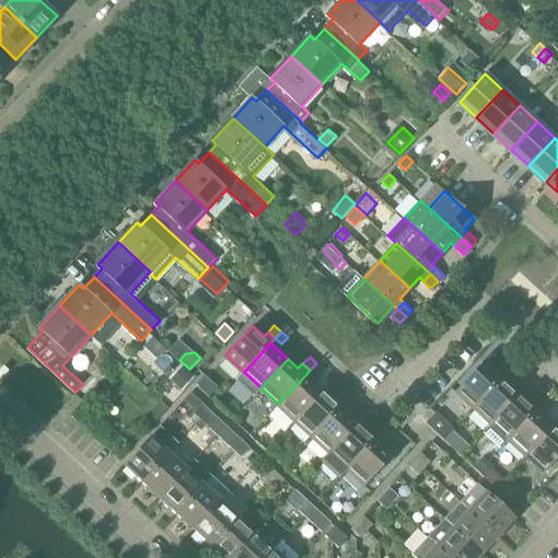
[(507,372),(512,365),(506,359),(499,365),(507,372)]
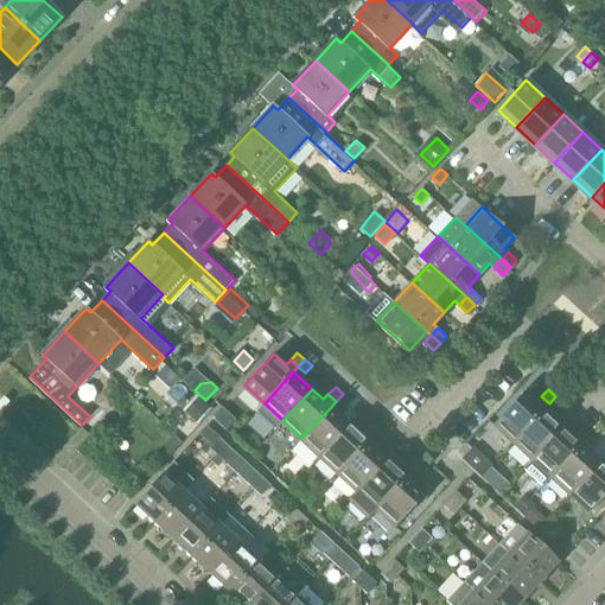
[(515,441),(543,409),(523,392),(495,422),(515,441)]
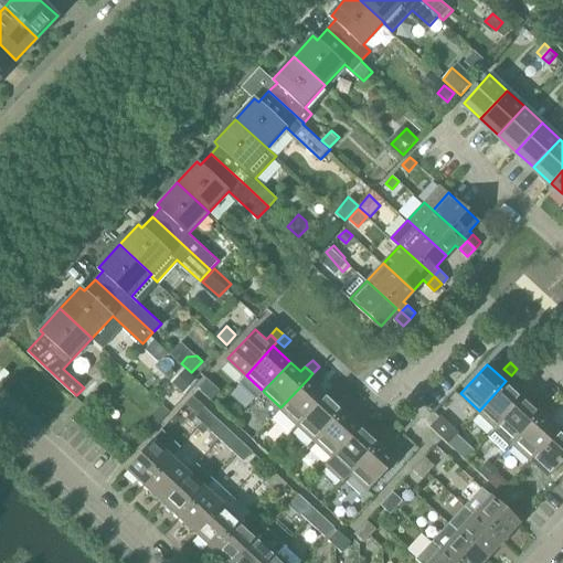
[(319,367),(312,373),(319,380),(326,373),(319,367)]
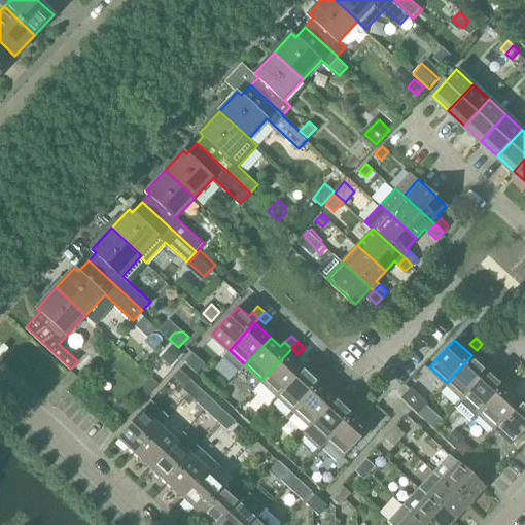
[(482,344),(477,350),(483,356),(488,350),(482,344)]
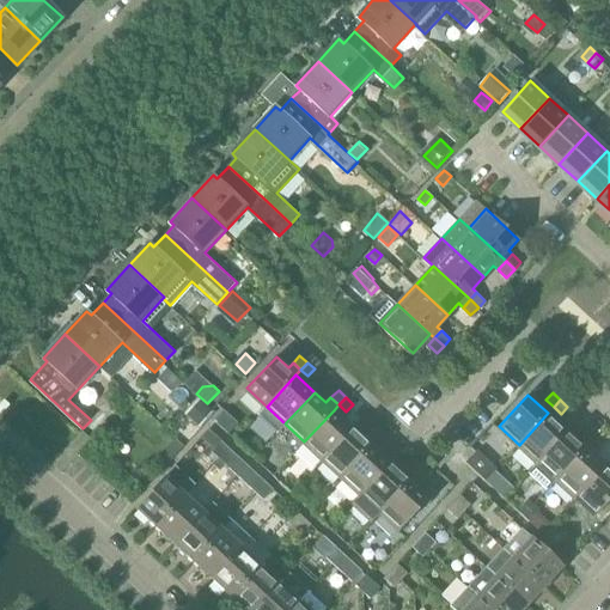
[(201,401),(189,414),(200,424),(212,410),(201,401)]
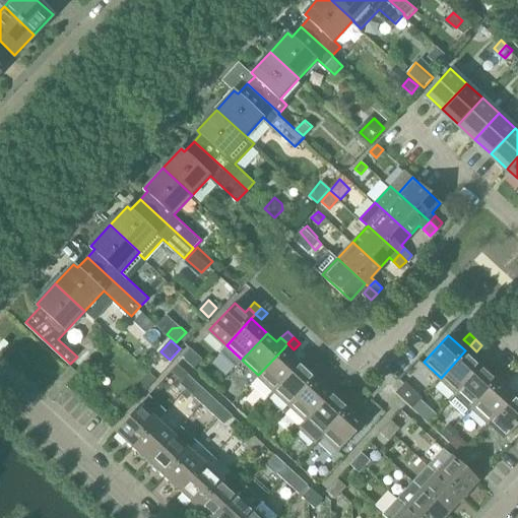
[(196,345),(186,351),(195,365),(204,359),(196,345)]
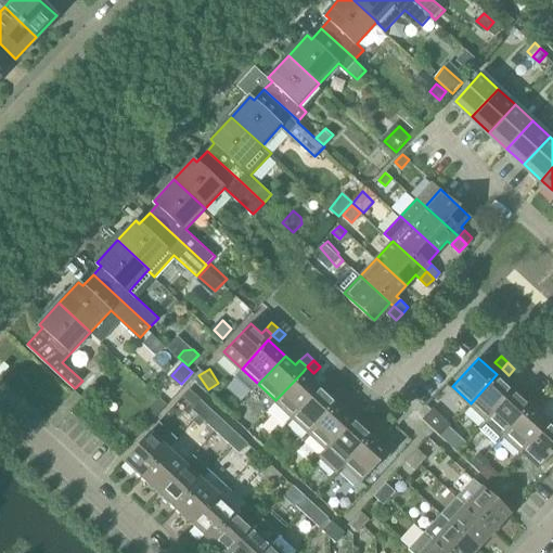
[(293,416),(319,387),(303,372),(275,400),(293,416)]
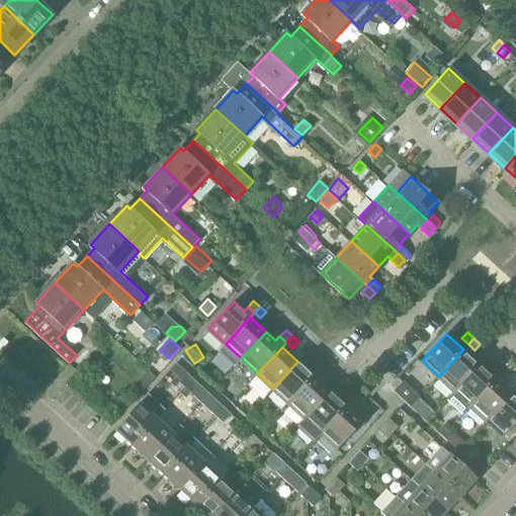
[(455,391),(480,364),(463,349),(439,376),(455,391)]
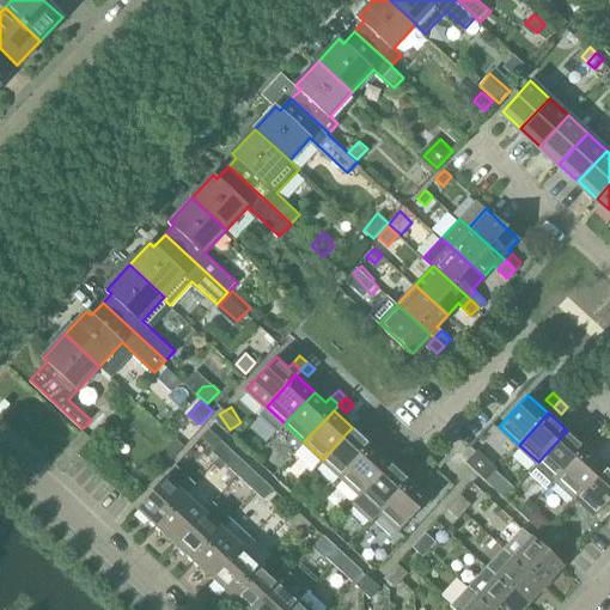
[(376,439),(383,432),(376,425),(368,433),(376,439)]
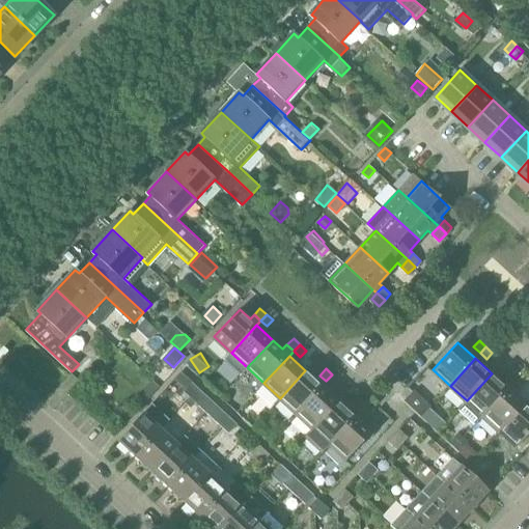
[(297,413),(322,385),(305,370),(280,398),(297,413)]
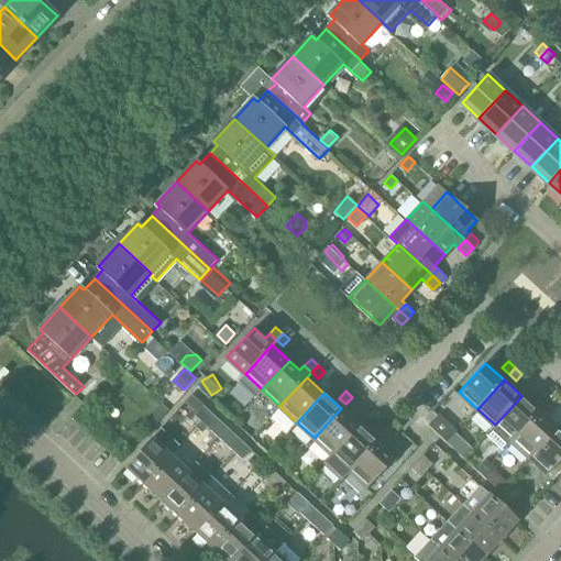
[(545,406),(550,399),(543,393),(537,399),(545,406)]
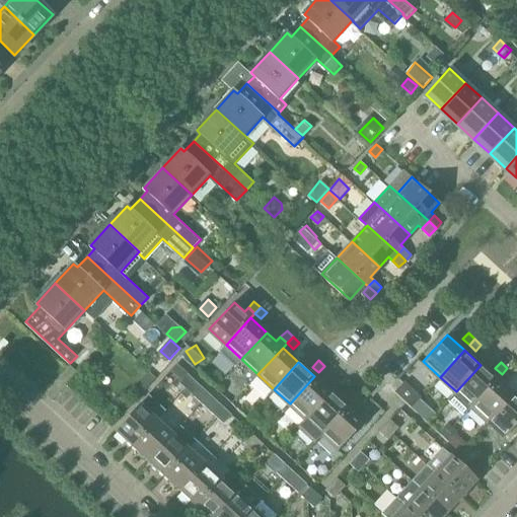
[(177,363),(170,370),(181,380),(189,373),(177,363)]
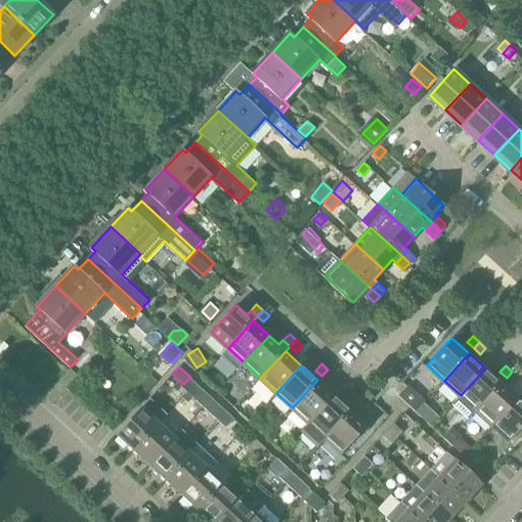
[(485,368),(461,395),(476,409),(502,383),(485,368)]
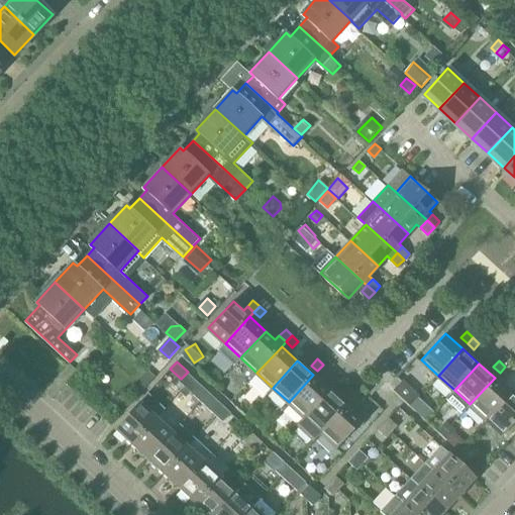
[(323,365),(317,371),(324,377),(330,370),(323,365)]
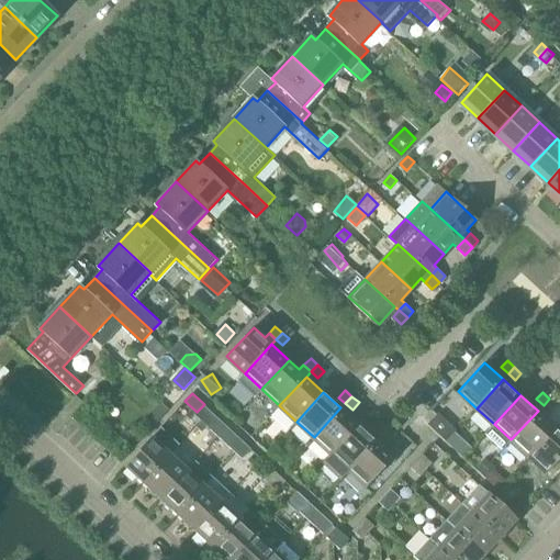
[(549,399),(544,405),(550,412),(556,405),(549,399)]
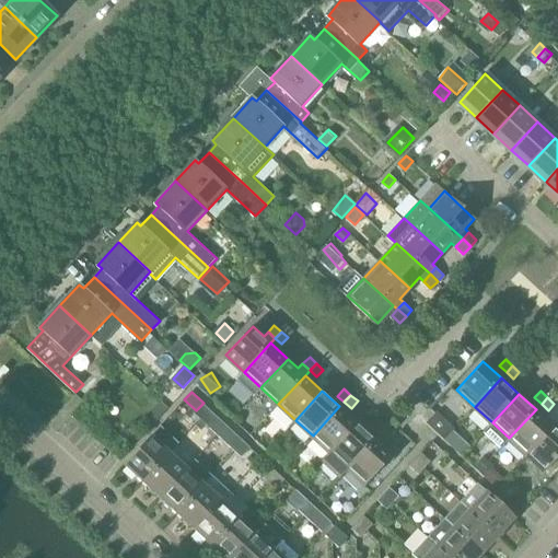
[(161,400),(147,415),(155,422),(169,408),(161,400)]
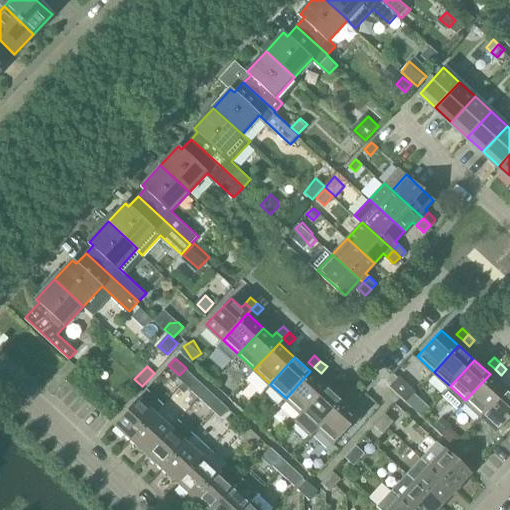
[(302,413),(327,386),(317,377),(321,373),(314,367),(310,371),(286,398),(302,413)]
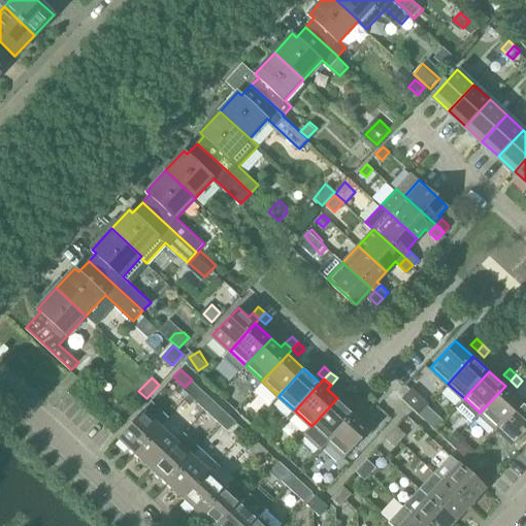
[(193,380),(186,388),(190,392),(197,385),(193,380)]
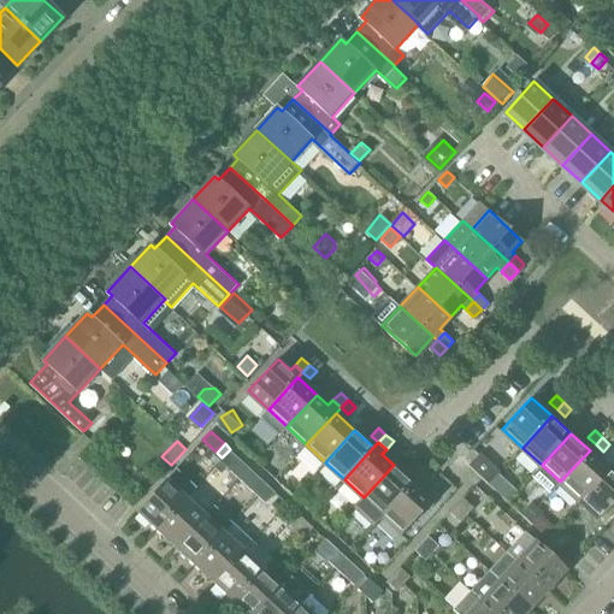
[(229,464),(237,455),(230,449),(222,458),(229,464)]
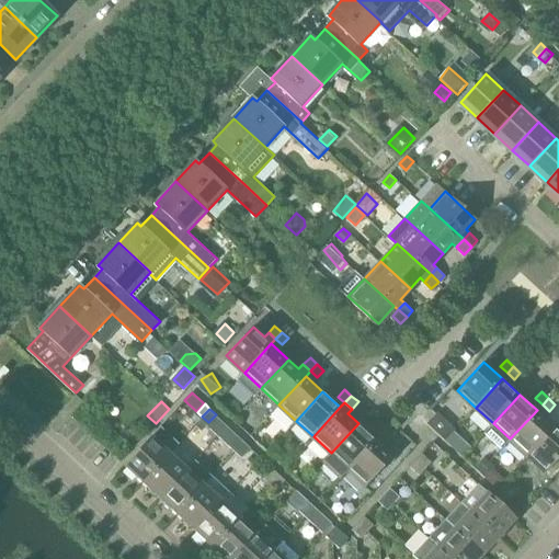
[(527,455),(555,426),(537,410),(510,438),(527,455)]
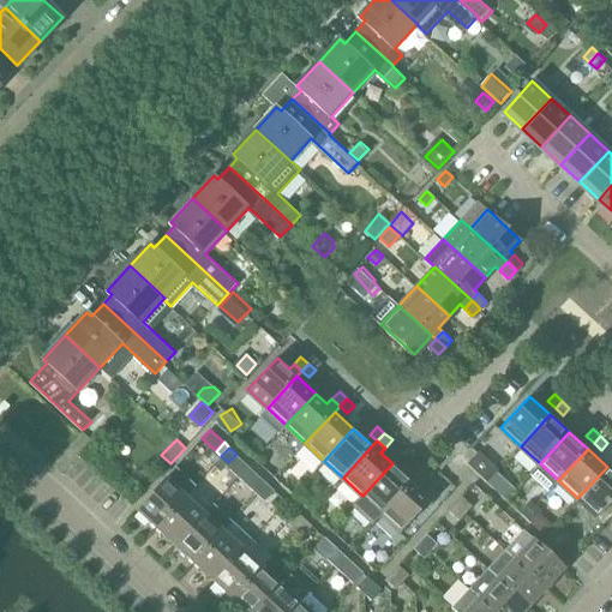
[(469,462),(489,479),(499,468),(480,450),(469,462)]
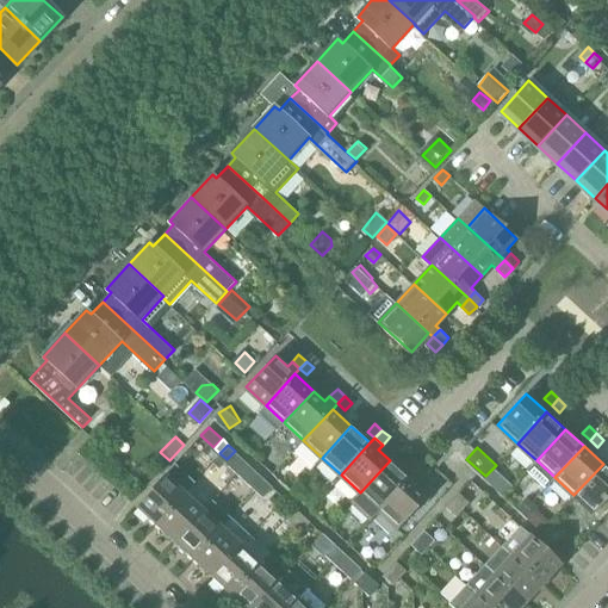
[(414,473),(421,466),(413,458),(405,466),(414,473)]
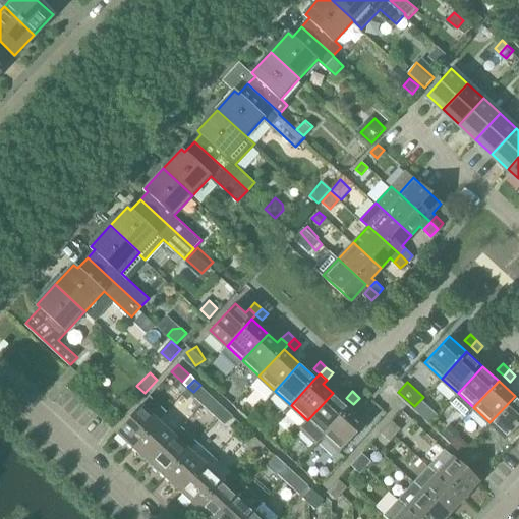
[(316,443),(324,436),(349,408),(353,404),(346,398),(342,402),(333,393),(307,420),(300,427),(316,443)]
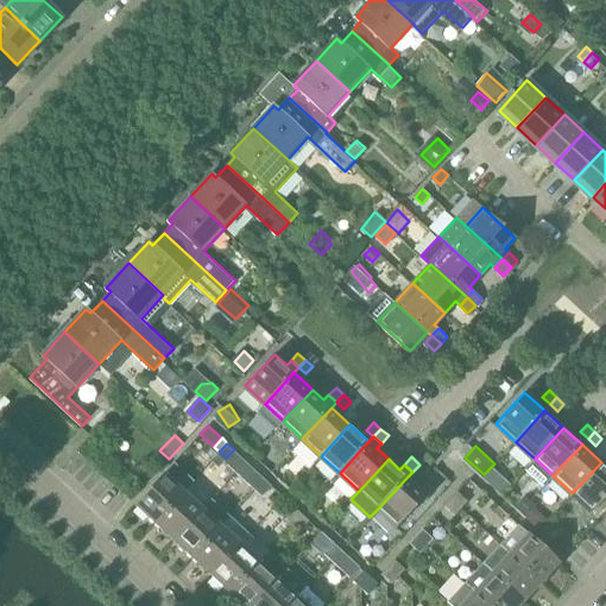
[(246,461),(237,472),(254,490),(265,479),(246,461)]
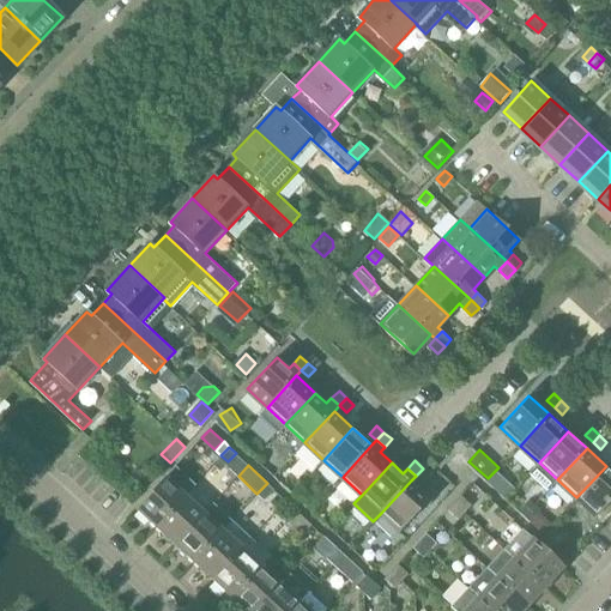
[(610,470),(606,466),(576,497),(596,515),(610,497),(610,470)]
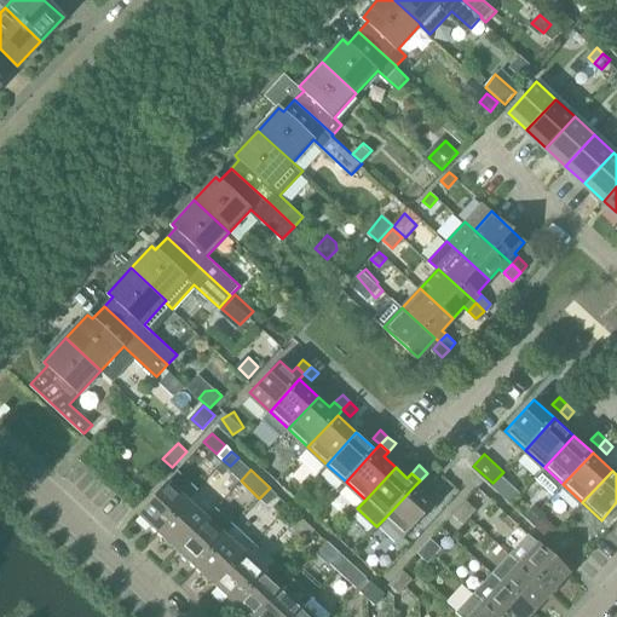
[(138,513),(159,531),(195,491),(196,492),(197,491),(177,472),(138,513)]
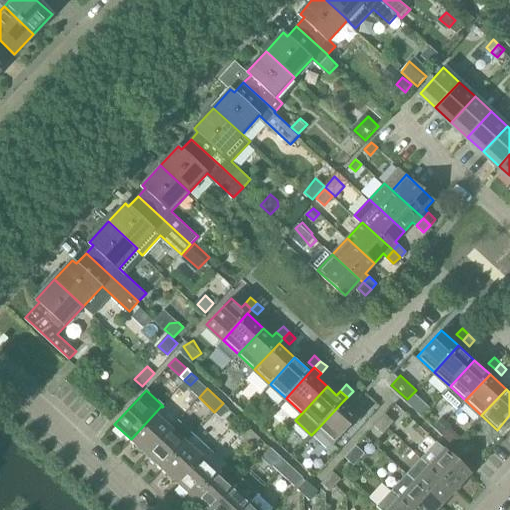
[(353,391),(347,397),(352,402),(358,396),(353,391)]
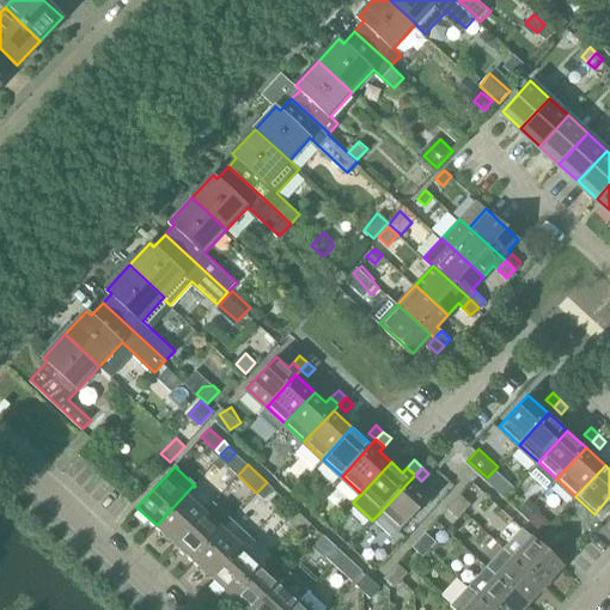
[(410,480),(380,512),(400,529),(428,498),(410,480)]
